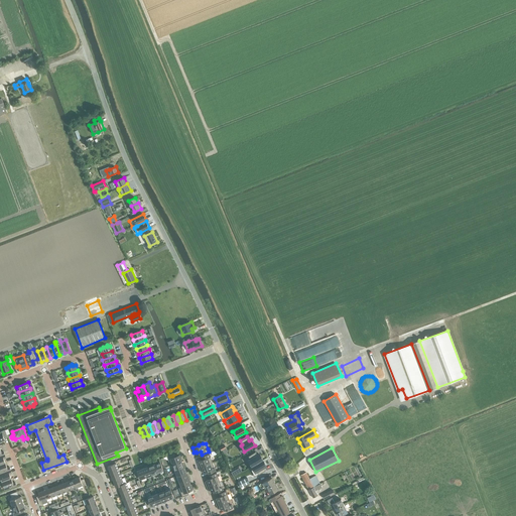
[(256,452),(249,456),(250,459),(249,460),(251,463),(252,466),(263,460),(259,454),(257,455),(256,452)]
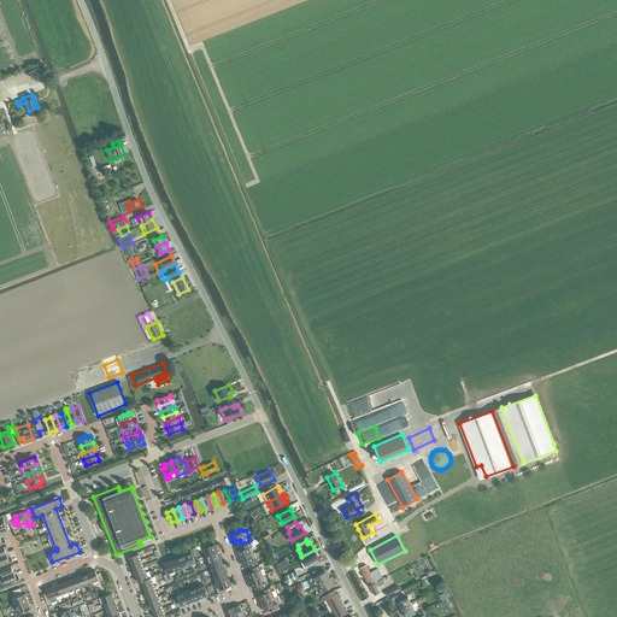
[(206,556),(217,551),(216,548),(217,548),(216,544),(209,546),(207,542),(200,546),(204,556),(206,556)]
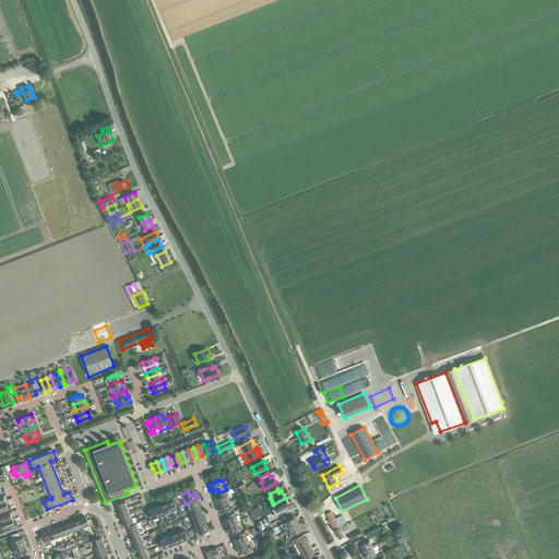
[(216,506),(230,501),(226,491),(218,495),(221,498),(216,499),(216,500),(214,501),(216,506)]
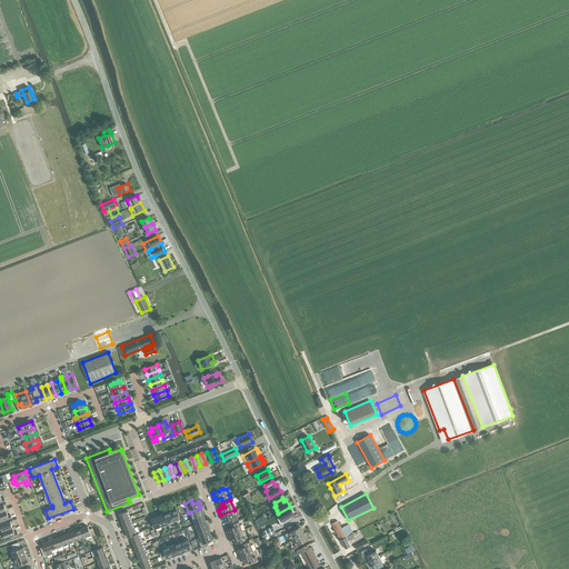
[(290,507),(278,513),(280,517),(281,520),(283,519),(286,522),(293,518),(291,515),(293,513),(290,507)]
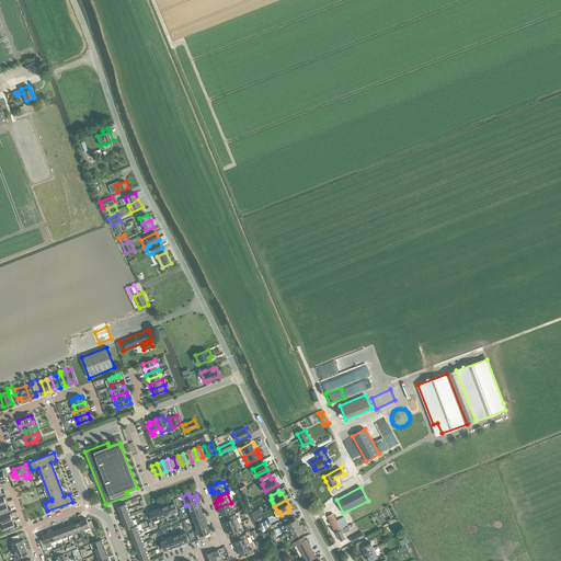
[(168,504),(171,514),(178,512),(173,501),(169,503),(170,504),(168,504)]
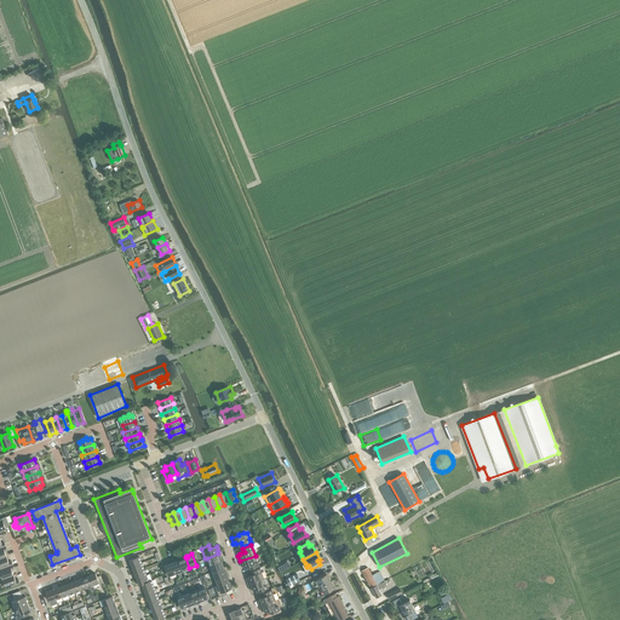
[(218,554),(207,558),(210,564),(222,561),(220,557),(219,557),(218,554)]
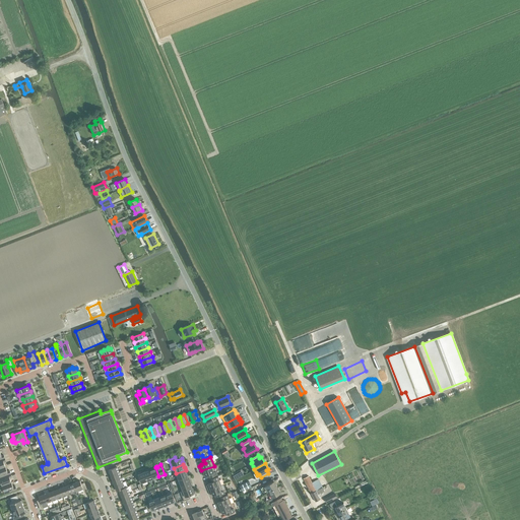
[(0,477),(11,473),(10,470),(7,471),(5,466),(0,468),(0,477)]
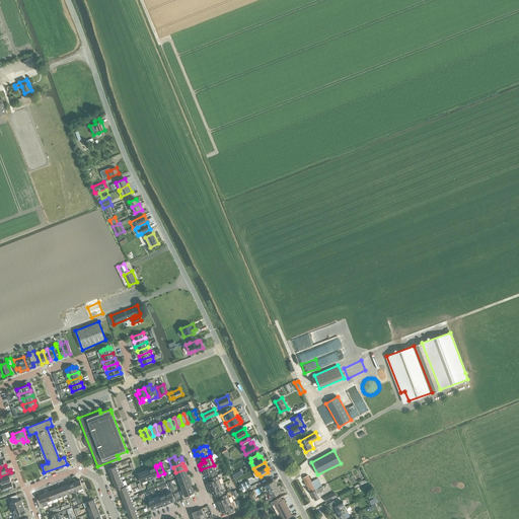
[(110,474),(119,471),(117,465),(108,468),(110,474)]
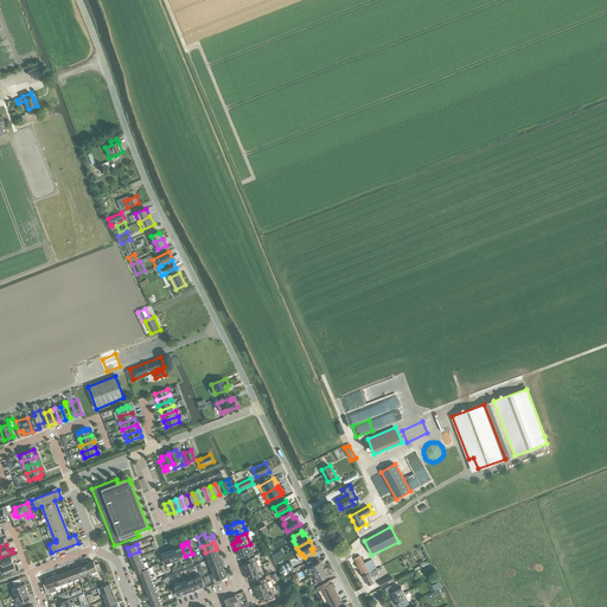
[(250,544),(235,549),(237,555),(240,554),(240,555),(244,554),(246,557),(254,554),(250,544)]
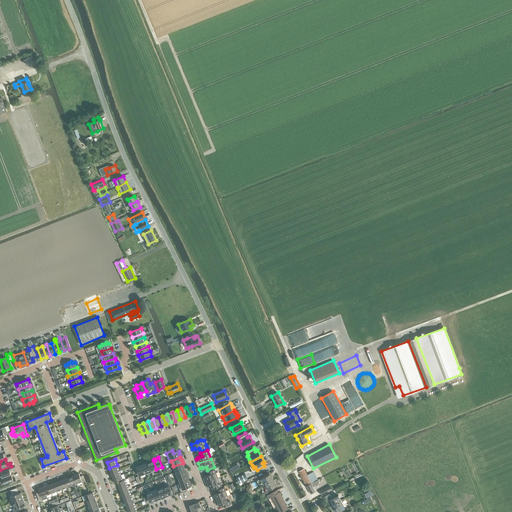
[(151,471),(156,469),(153,460),(150,461),(149,461),(147,462),(151,471)]
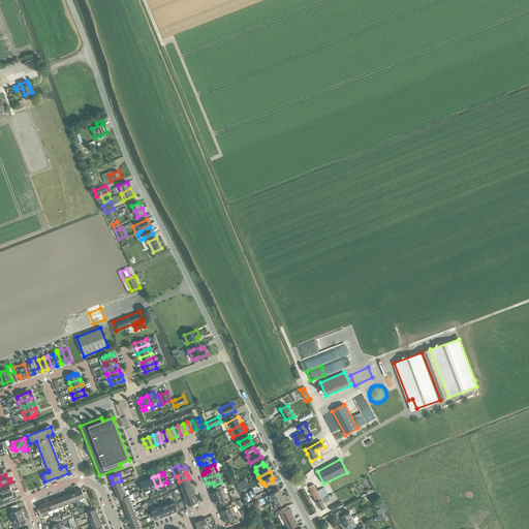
[(150,489),(156,487),(152,477),(149,478),(149,479),(147,479),(150,489)]
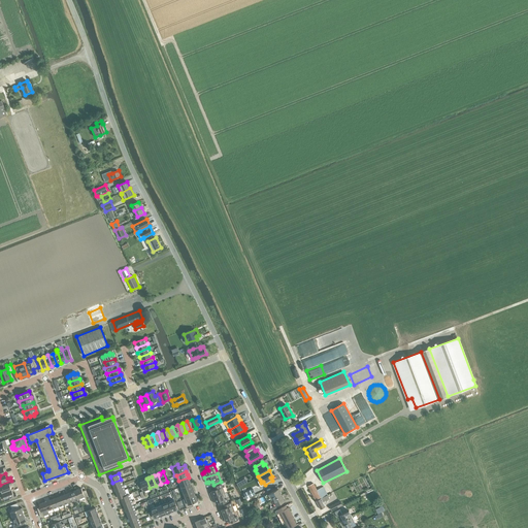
[(182,487),(190,484),(189,481),(190,481),(189,477),(178,481),(182,487)]
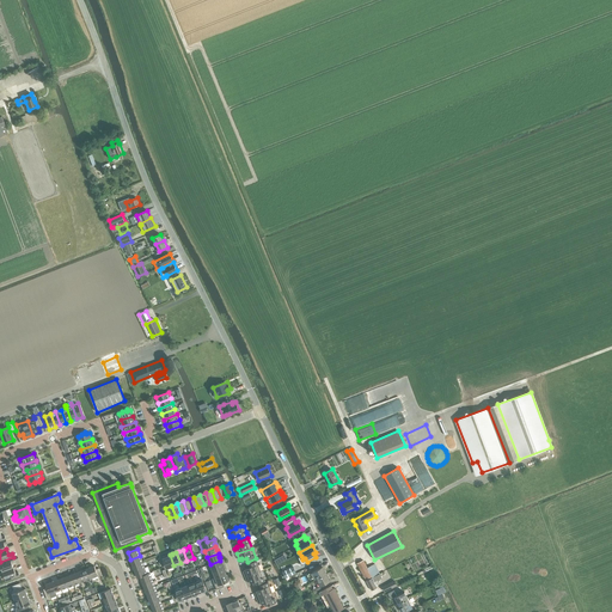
[(166,568),(173,565),(170,555),(166,556),(163,557),(166,568)]
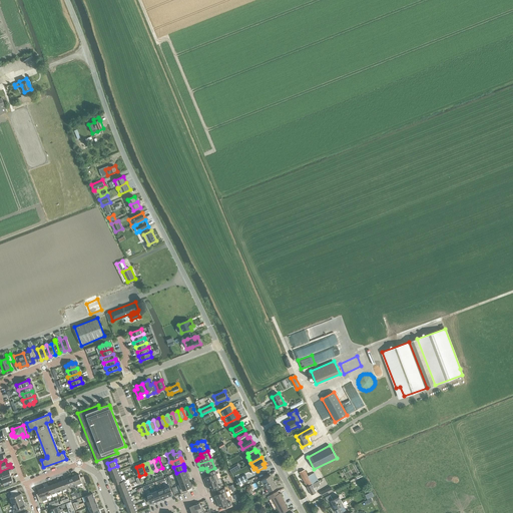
[(0,473),(2,479),(11,476),(10,471),(12,470),(11,467),(0,471),(0,473)]
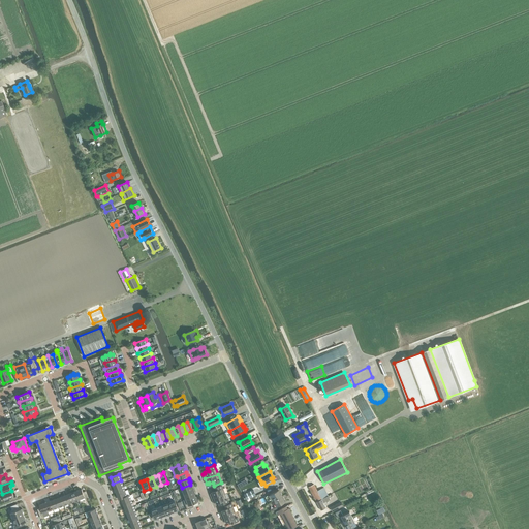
[(316,501),(328,495),(323,488),(317,491),(314,484),(309,487),(316,501)]
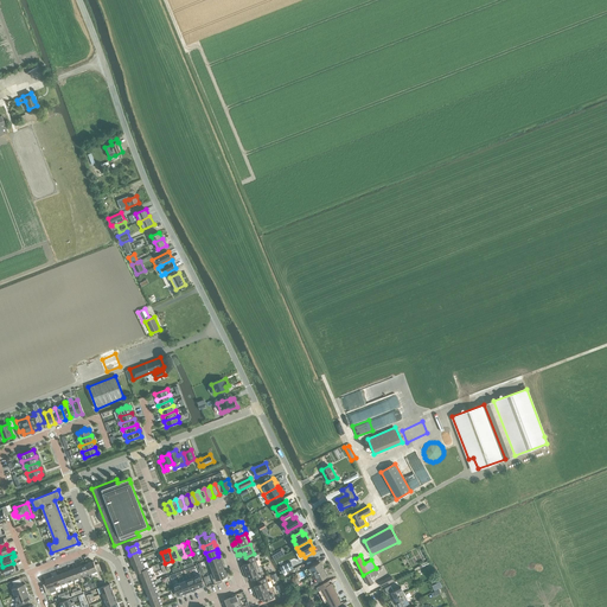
[(211,567),(222,562),(221,558),(219,558),(218,556),(209,560),(211,567)]
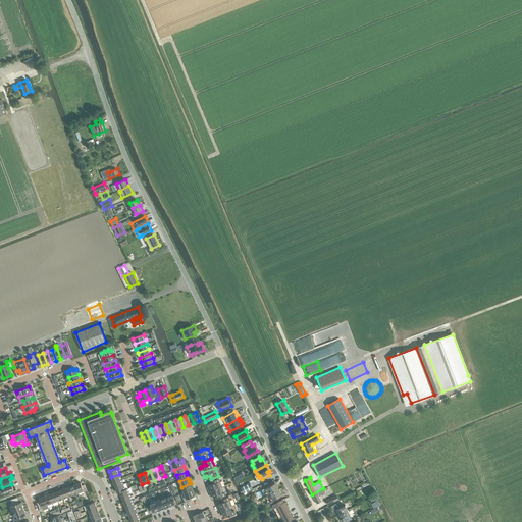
[(209,491),(222,486),(219,478),(212,481),(213,483),(209,485),(209,486),(207,487),(209,491)]
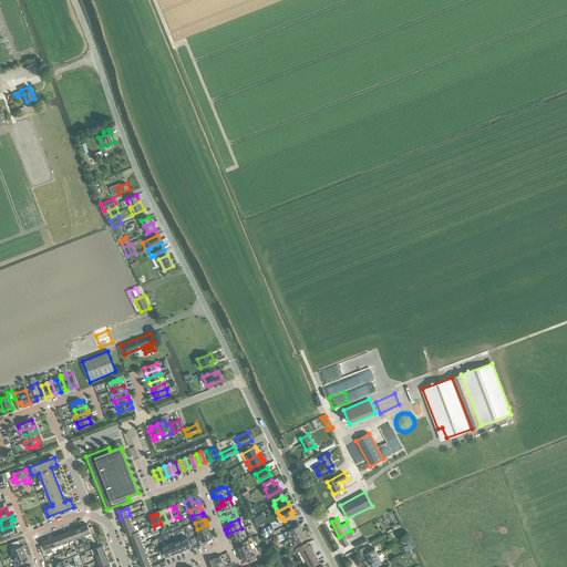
[(125,529),(134,526),(132,521),(123,524),(125,529)]
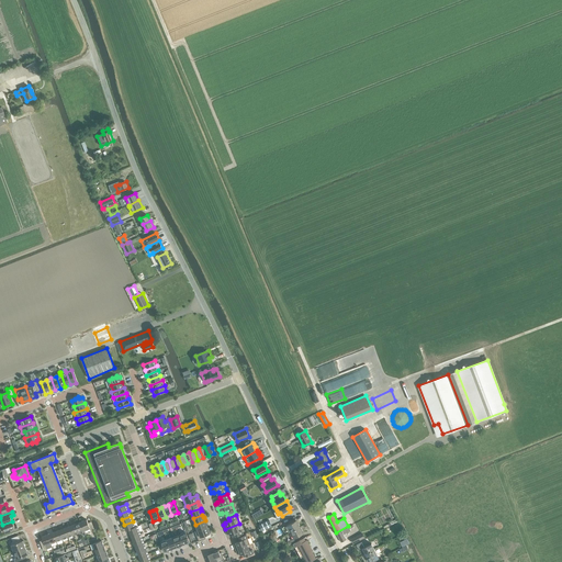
[(81,521),(85,530),(90,528),(90,530),(93,529),(91,521),(88,523),(87,519),(81,521)]
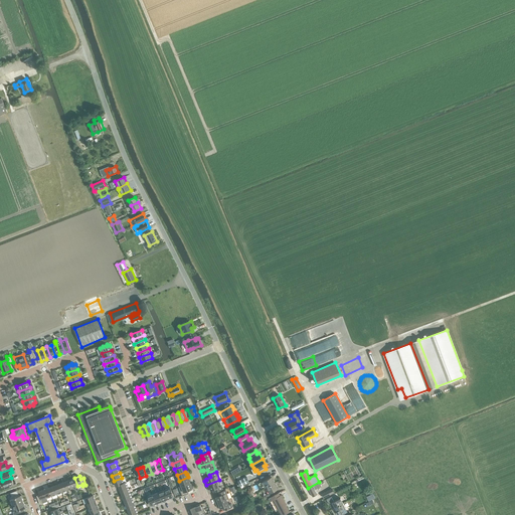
[(181,486),(190,483),(189,480),(188,477),(179,481),(181,486)]
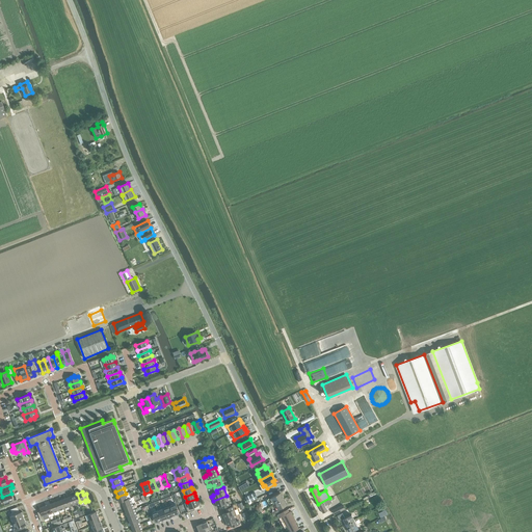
[(255,493),(245,497),(248,502),(258,498),(255,493)]
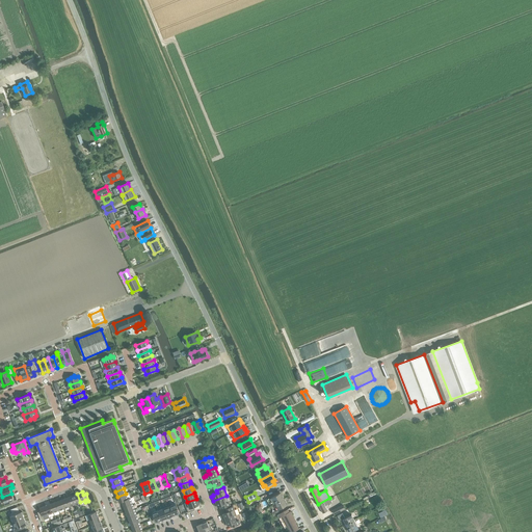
[(274,504),(284,499),(281,493),(271,498),(274,504)]
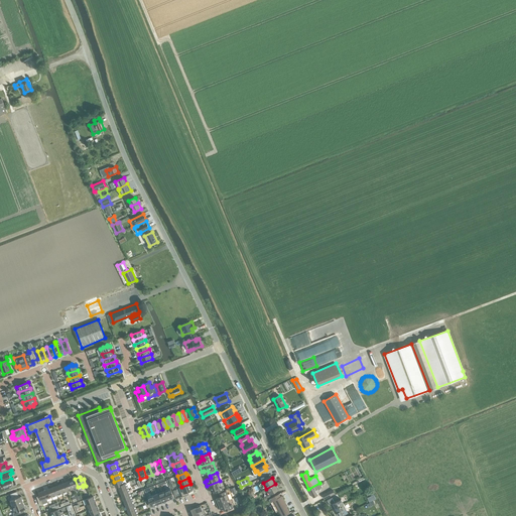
[(11,479),(2,482),(5,490),(17,486),(15,482),(13,483),(11,479)]
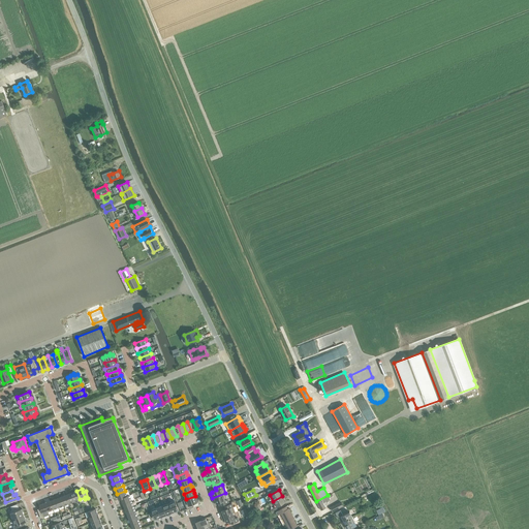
[(76,491),(71,493),(74,501),(78,500),(79,503),(81,502),(80,499),(76,491)]
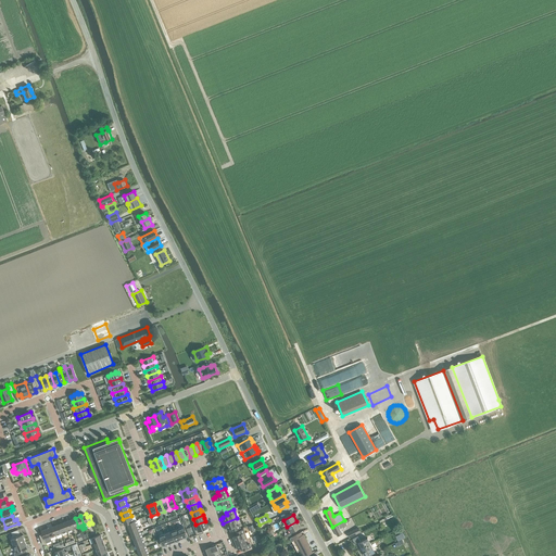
[(127,523),(134,521),(131,516),(123,519),(125,525),(127,523)]
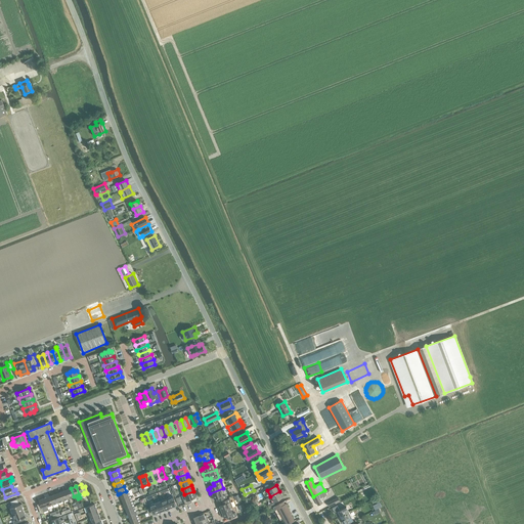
[(71,488),(66,490),(69,498),(71,498),(74,496),(71,488)]
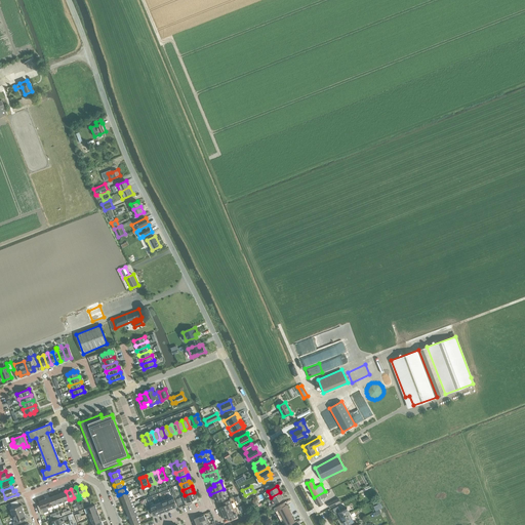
[(224,489),(210,494),(212,499),(214,498),(214,499),(218,498),(219,501),(227,498),(224,489)]
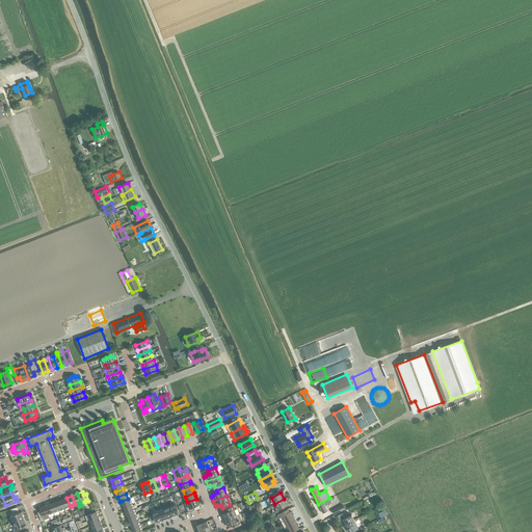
[(60,500),(64,508),(70,506),(67,498),(60,500)]
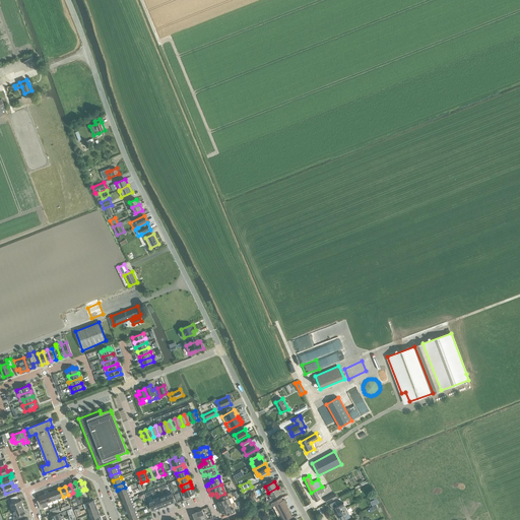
[(121,495),(129,492),(127,486),(125,488),(119,490),(121,495)]
